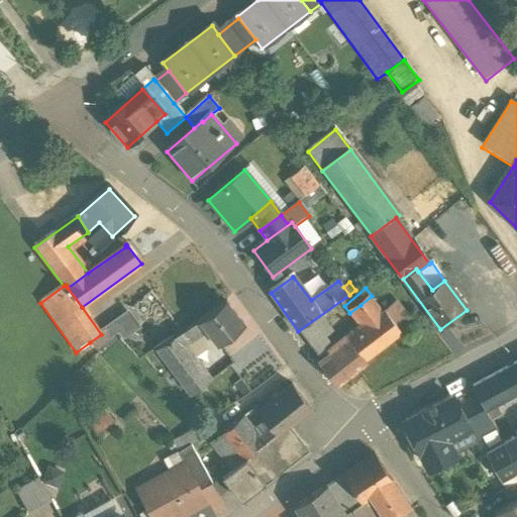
[(378,305),(372,296),(360,305),(367,313),(378,305)]
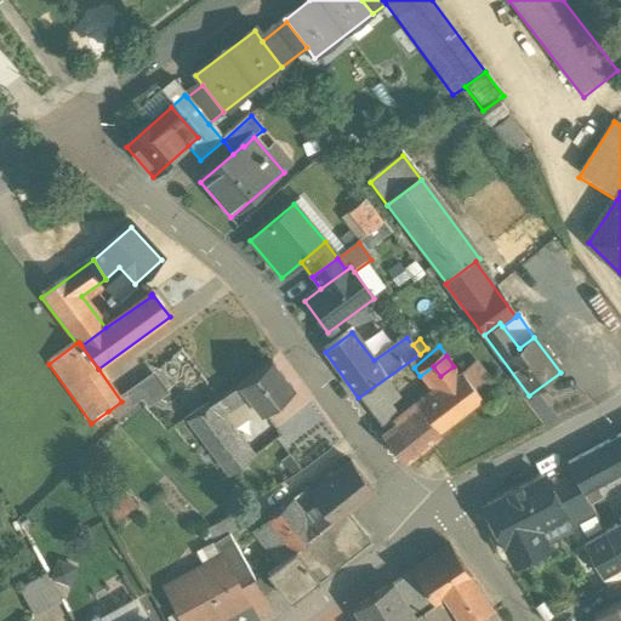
[(292,392),(272,364),(240,387),(222,400),(229,412),(250,398),(263,416),(292,392)]
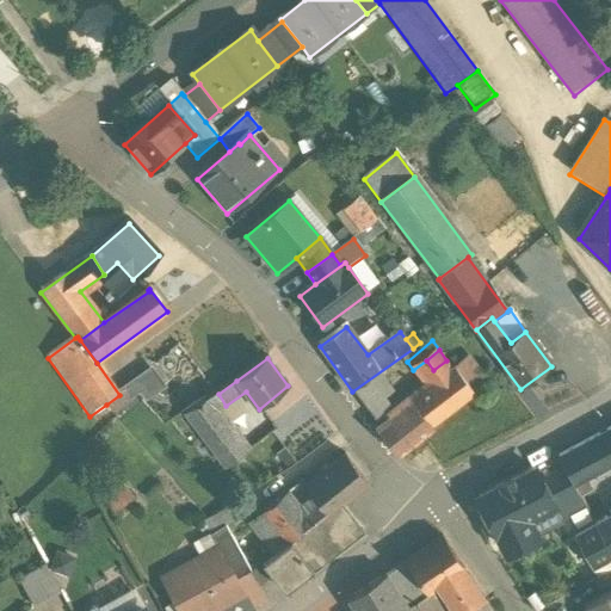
[(446,360),(433,370),(442,382),(455,372),(446,360)]
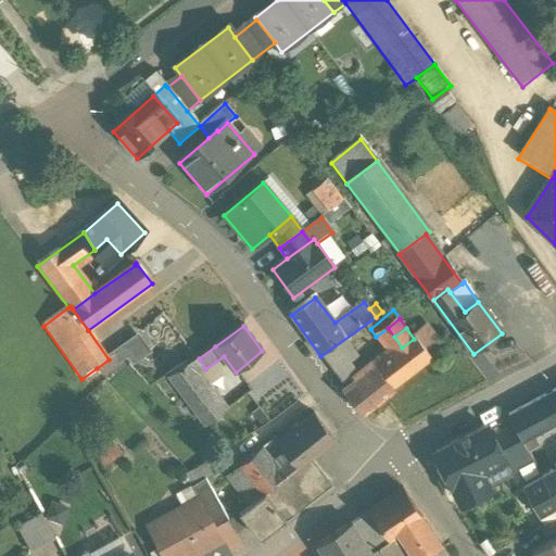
[(402,348),(376,367),(392,388),(430,359),(414,339),(402,348)]
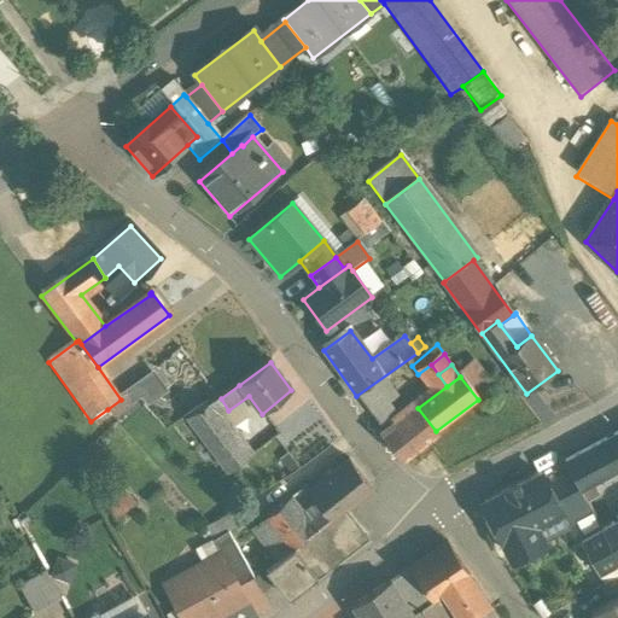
[(121,400),(108,409),(115,419),(135,404),(141,400),(147,407),(151,403),(161,396),(162,389),(156,382),(150,379),(121,400)]
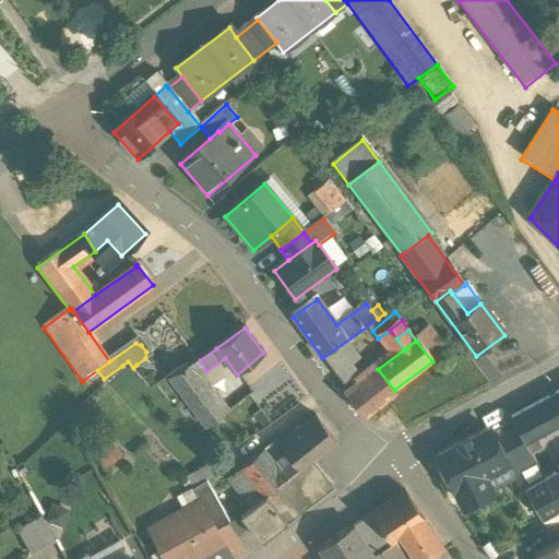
[(322,358),(319,360),(334,380),(359,361),(347,344),(322,358)]
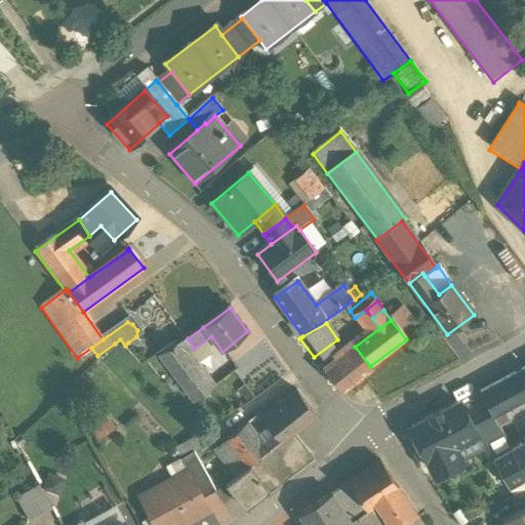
[(188,338),(160,357),(170,369),(191,357),(188,354),(194,349),(188,338)]
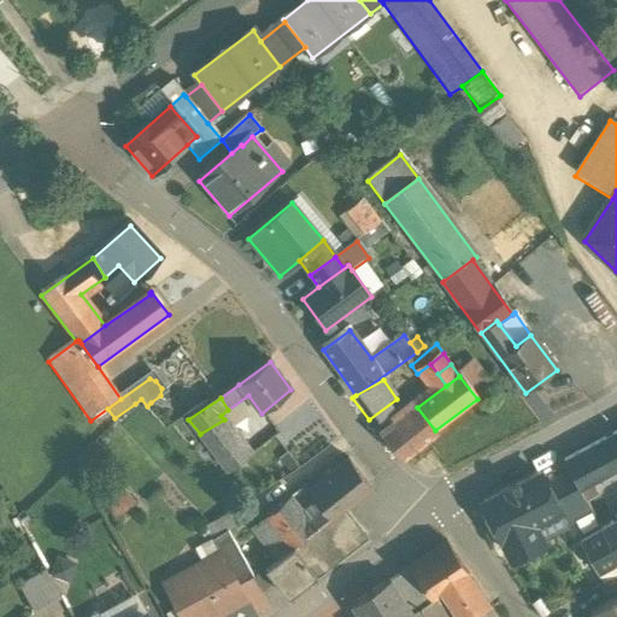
[(397,399),(369,419),(380,434),(409,415),(409,413),(397,399)]
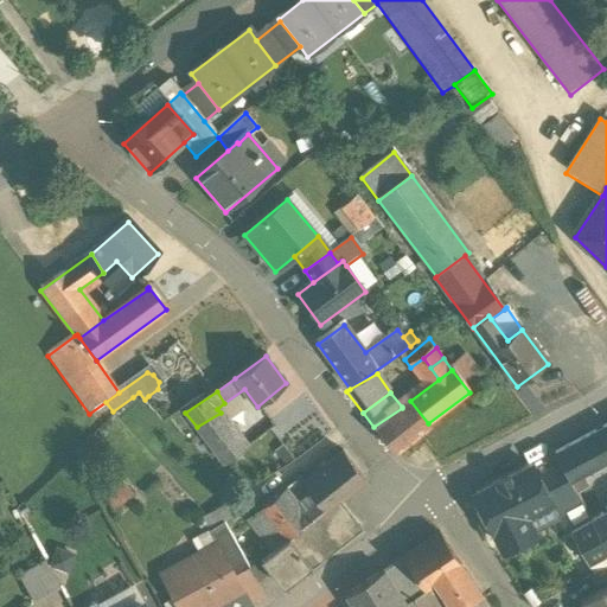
[(402,407),(402,408),(374,427),(394,453),(430,426),(428,423),(410,401),(402,407)]
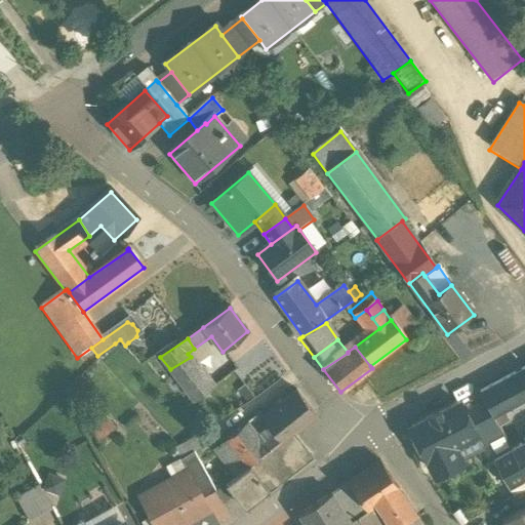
[(191,357),(170,369),(196,402),(213,389),(191,357)]
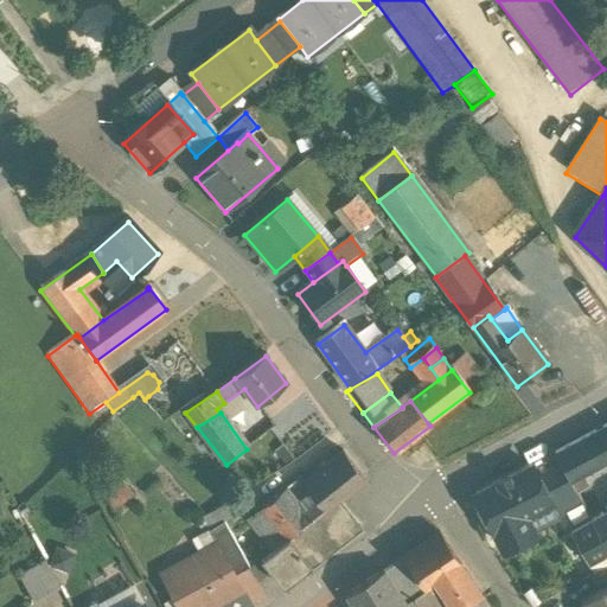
[(606,428),(555,455),(562,467),(569,483),(606,462),(606,428)]
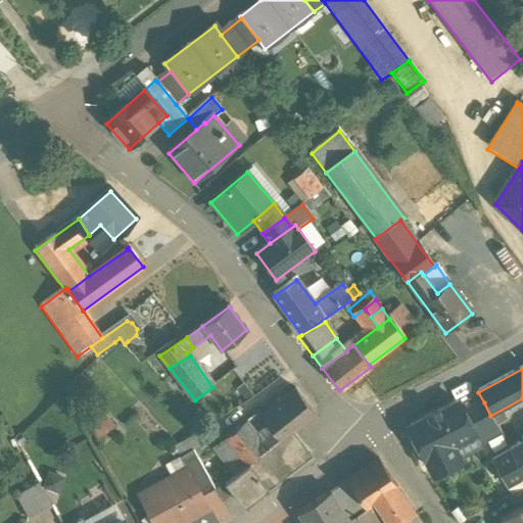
[(296,391),(265,418),(275,431),(260,444),(267,452),(291,433),(315,415),(296,391)]
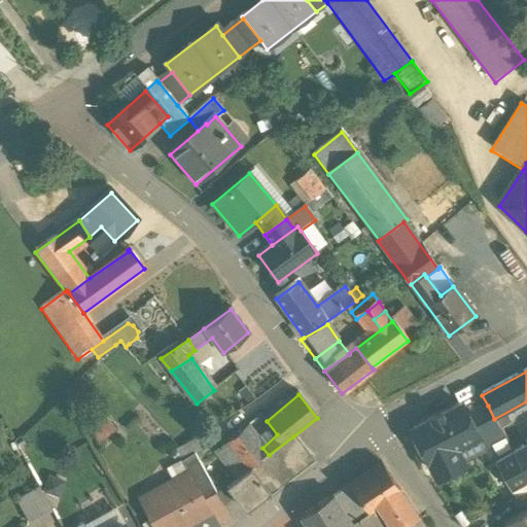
[(460,406),(413,429),(437,478),(462,465),(460,462),(483,450),(466,417),(460,406)]
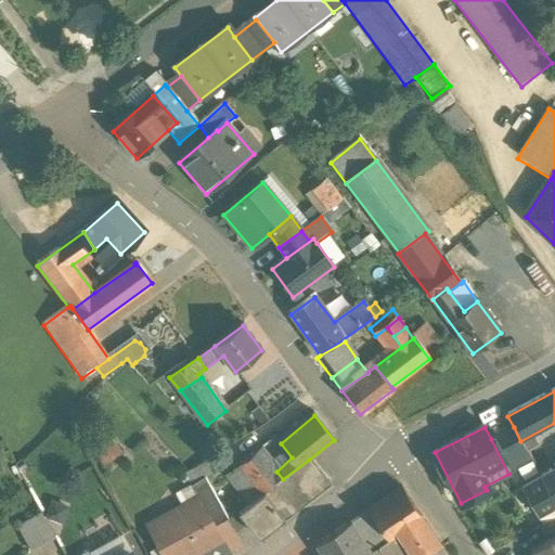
[(514,427),(491,439),(508,474),(531,462),(520,441),(516,434),(514,427)]
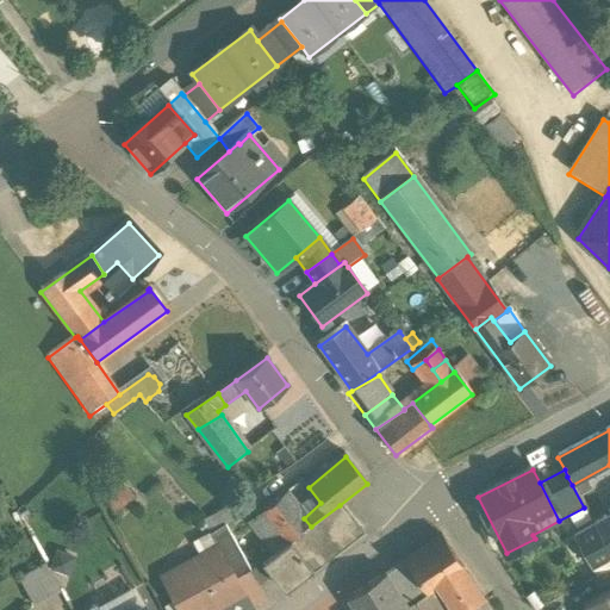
[(120,481),(103,498),(116,512),(134,497),(120,481)]
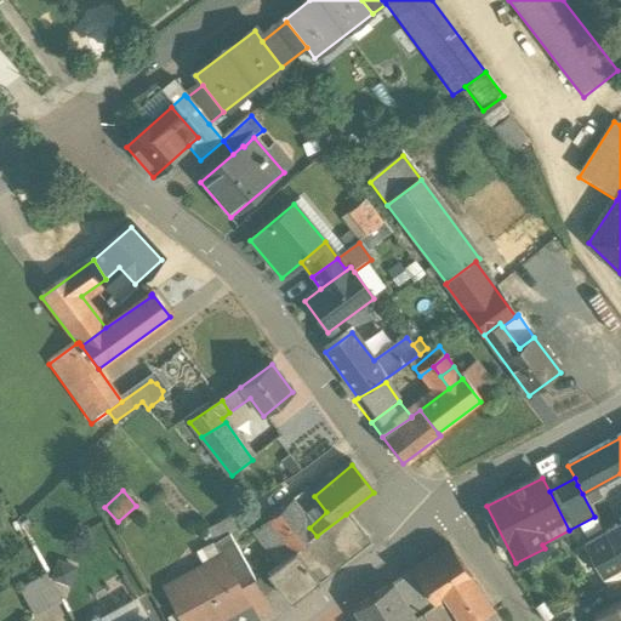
[(290,503),(271,522),(290,543),(292,542),(309,528),(290,503)]
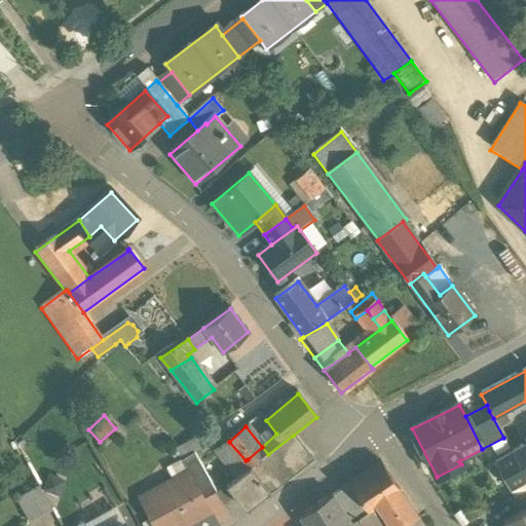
[(254,465),(227,487),(246,511),(312,460),(293,436),(268,454),(254,465)]
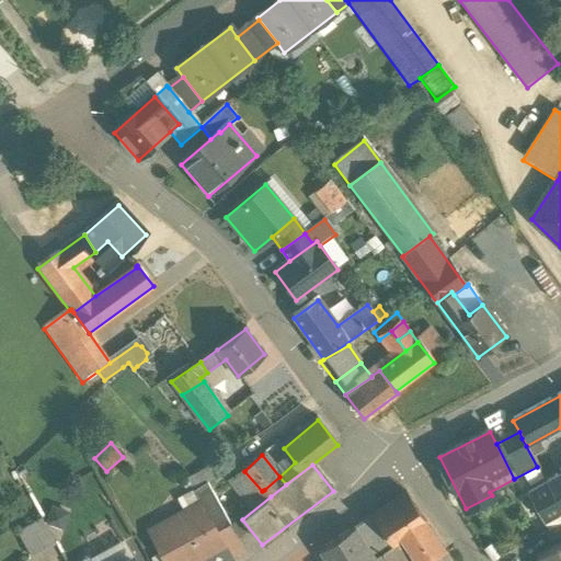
[(207,467),(187,481),(195,492),(207,485),(215,479),(207,467)]
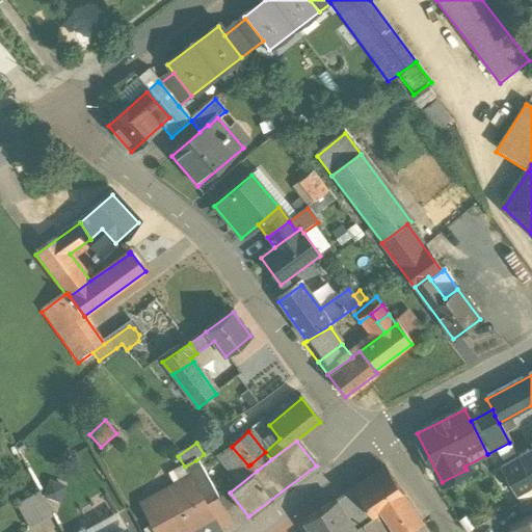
[(531,449),(501,468),(515,495),(531,485),(531,449)]
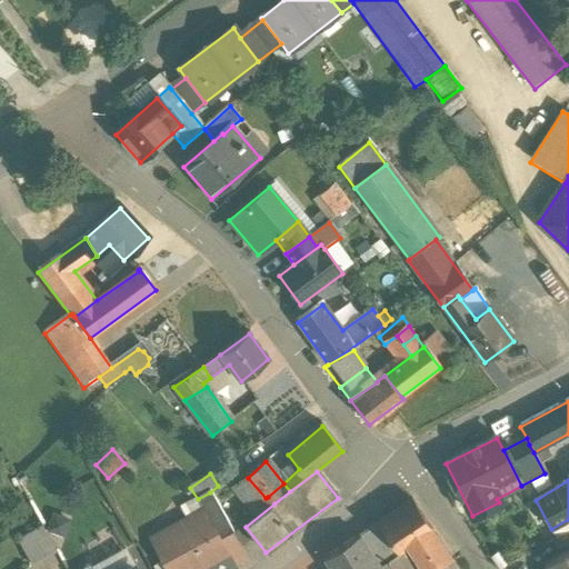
[(283,483),(268,497),(275,503),(290,491),(283,483)]
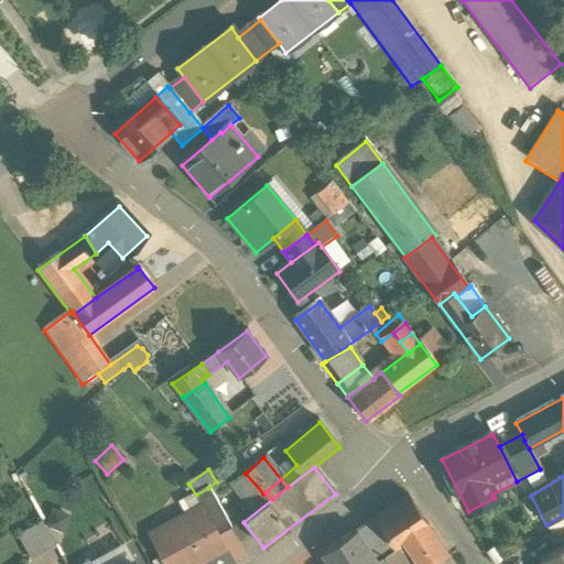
[(208,488),(196,495),(206,512),(208,511),(220,535),(231,531),(208,488)]
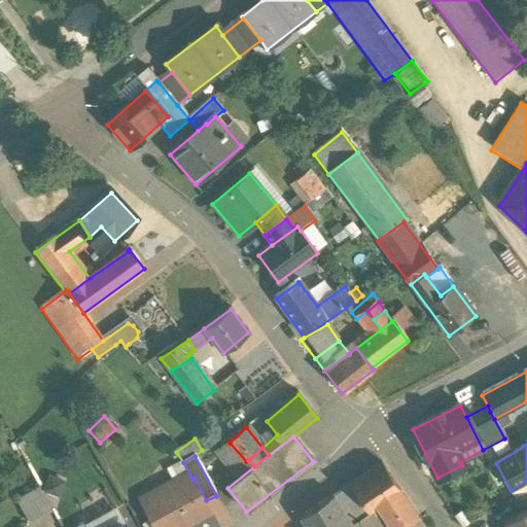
[(382,463),(332,496),(351,525),(378,507),(401,492),(382,463)]
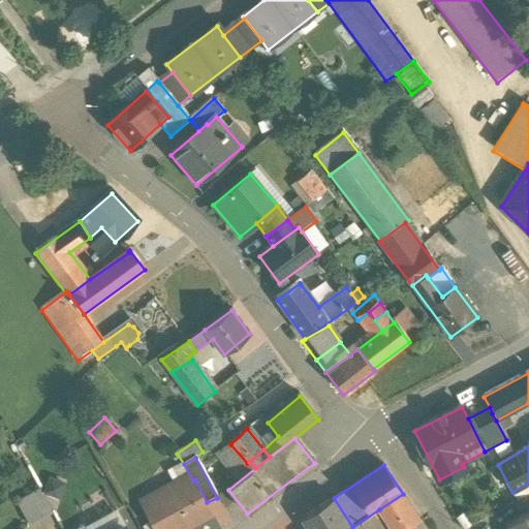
[(193,480),(143,506),(154,528),(184,528),(213,515),(207,502),(195,479),(193,480)]
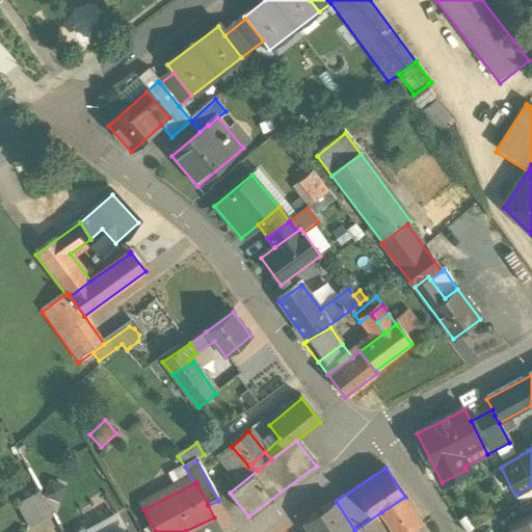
[(40,494),(17,506),(30,529),(52,517),(40,494)]
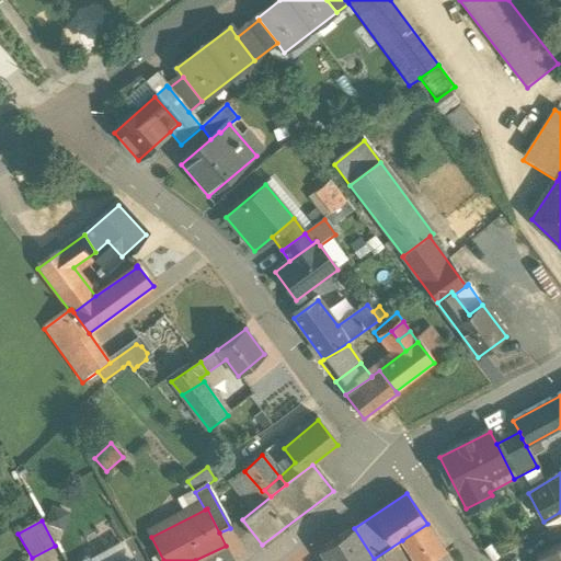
[(80,529),(66,523),(58,540),(72,547),(80,529)]
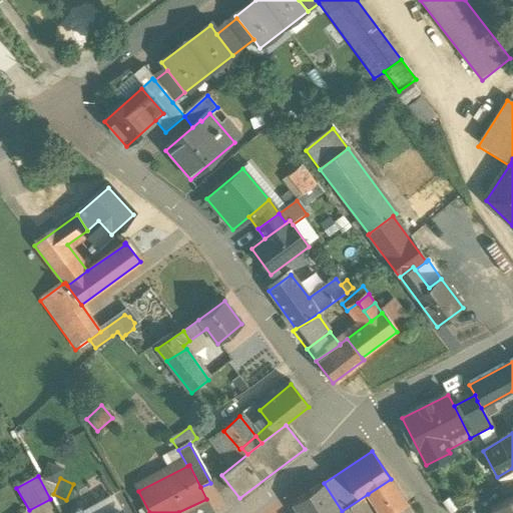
[(394,512),(408,505),(391,479),(368,494),(375,503),(382,512),(394,512)]
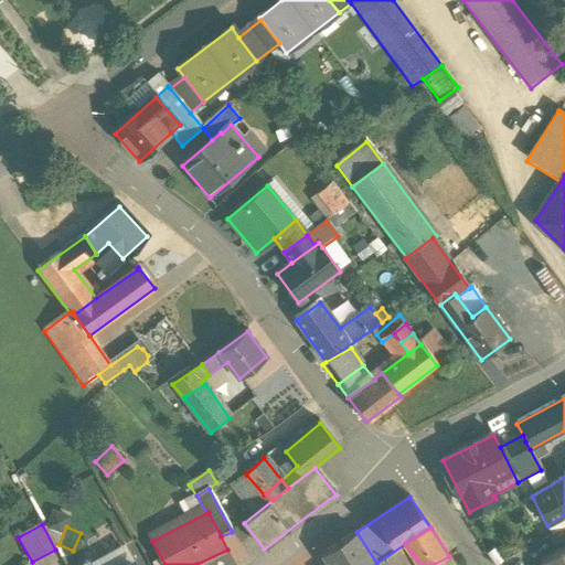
[(356,532),(323,554),(330,564),(377,564),(376,563),(356,532)]
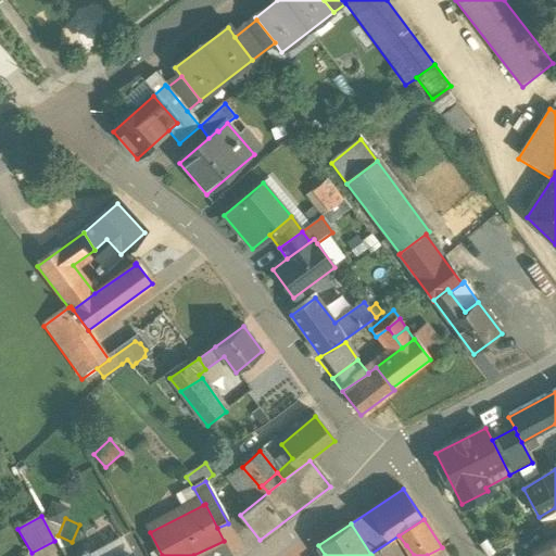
[(399,535),(370,554),(371,555),(390,555),(406,545),(399,535)]
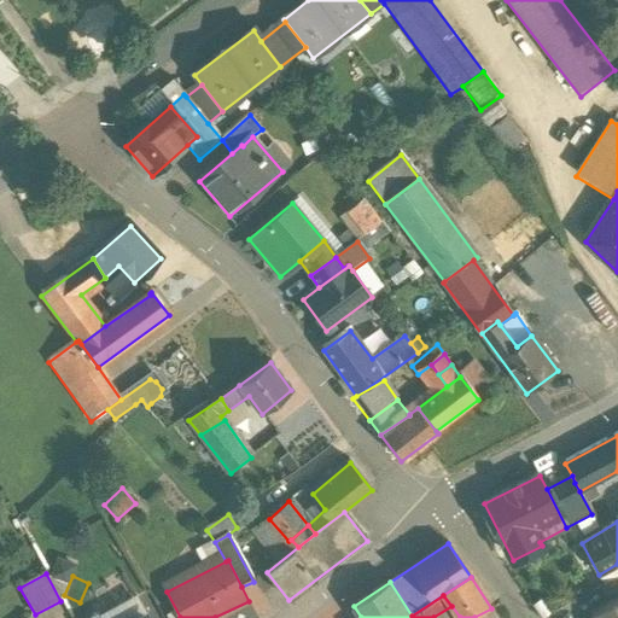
[(617,617),(617,596),(593,612),(595,617),(617,617)]
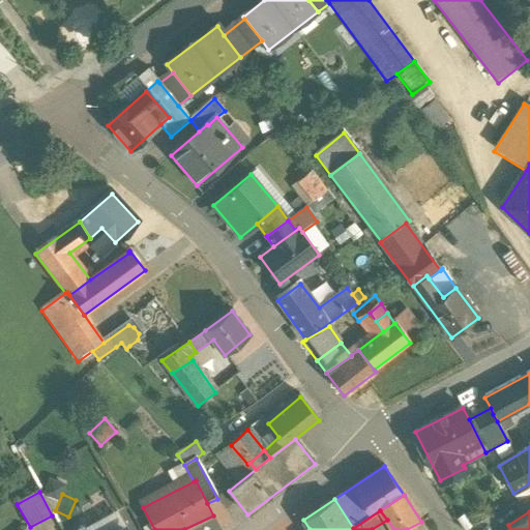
[(394,529),(387,520),(372,529),(394,529)]
